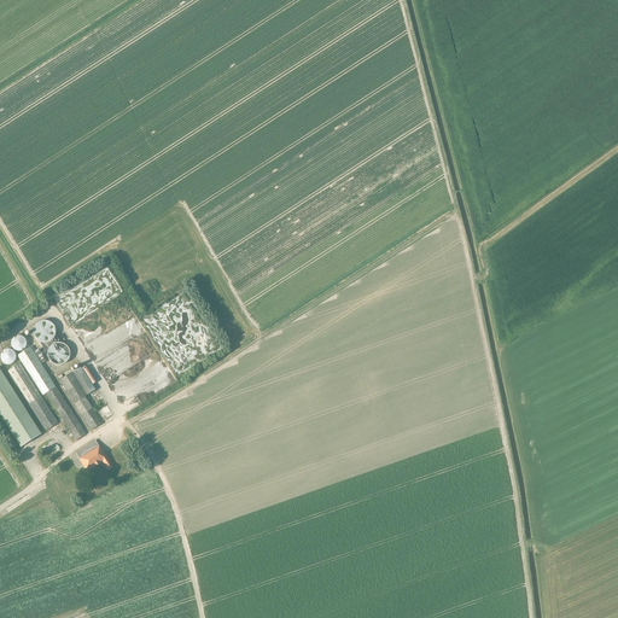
[(141,321),(184,293),(184,295),(186,293),(182,289),(139,316),(141,321)]
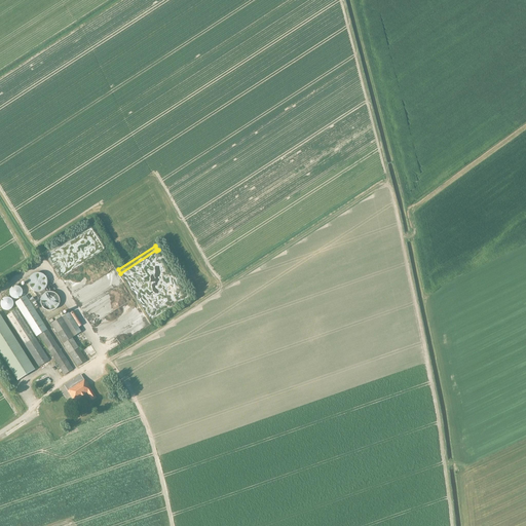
[(46,279),(46,278),(45,277),(45,276),(44,275),(43,275),(43,274),(42,274),(41,274),(41,273),(40,273),(39,273),(38,273),(37,273),(36,273),(35,273),(34,273),(34,274),(33,274),(32,275),(31,276),(30,276),(30,277),(30,278),(29,278),(29,279),(29,280),(29,282),(28,282),(28,283),(29,284),(29,285),(29,286),(29,287),(30,288),(31,289),(31,290),(32,290),(33,291),(34,291),(35,292),(36,292),(37,292),(38,292),(39,292),(40,292),(41,292),(42,291),(43,291),(43,290),(44,290),(44,289),(45,289),(45,288),(46,287),(46,286),(47,285),(47,284),(47,283),(47,282),(47,280),(46,279)]
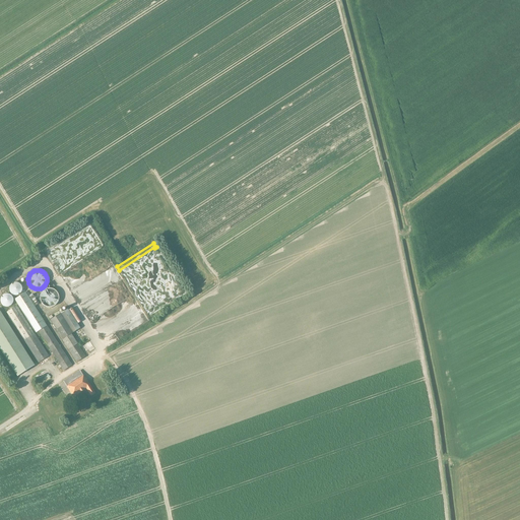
[(9,291),(9,293),(10,293),(10,294),(11,295),(12,295),(12,296),(13,296),(14,296),(16,296),(17,296),(18,296),(19,295),(20,295),(20,294),(21,293),(21,291),(22,290),(22,289),(22,288),(22,287),(21,287),(21,286),(21,285),(20,285),(20,284),(19,283),(18,283),(17,282),(16,282),(15,282),(14,282),(13,283),(12,283),(11,284),(10,284),(10,285),(9,286),(9,287),(9,288),(9,289),(9,290),(9,291)]
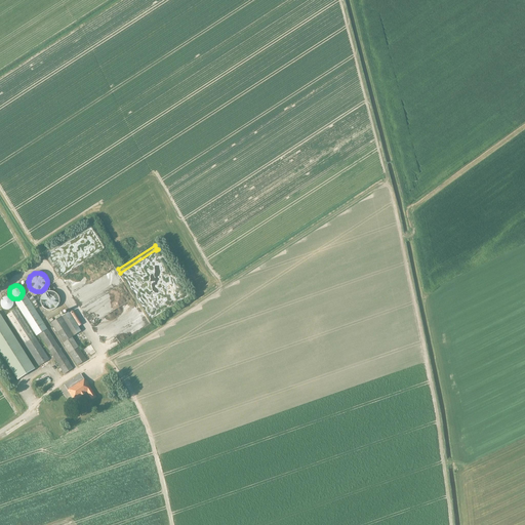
[(40,304),(41,304),(41,305),(41,306),(42,307),(43,308),(44,309),(45,310),(46,310),(47,310),(48,311),(49,311),(50,311),(51,311),(51,310),(52,310),(53,310),(54,310),(54,309),(55,309),(56,308),(57,307),(57,306),(58,305),(58,304),(58,303),(59,301),(59,300),(59,299),(58,298),(58,297),(58,296),(57,295),(56,294),(55,293),(54,293),(54,292),(53,292),(52,292),(51,291),(50,291),(49,291),(48,291),(47,291),(47,292),(46,292),(45,292),(44,293),(43,294),(42,294),(42,295),(41,296),(41,297),(40,298),(40,299),(40,300),(40,301),(40,303),(40,304)]
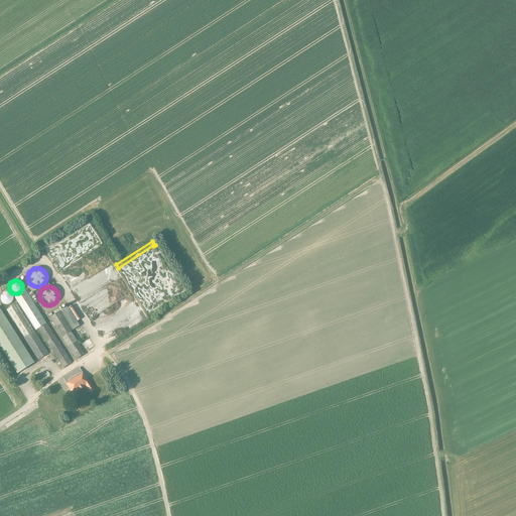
[(35,331),(38,329),(63,368),(72,363),(25,290),(14,297),(35,331)]
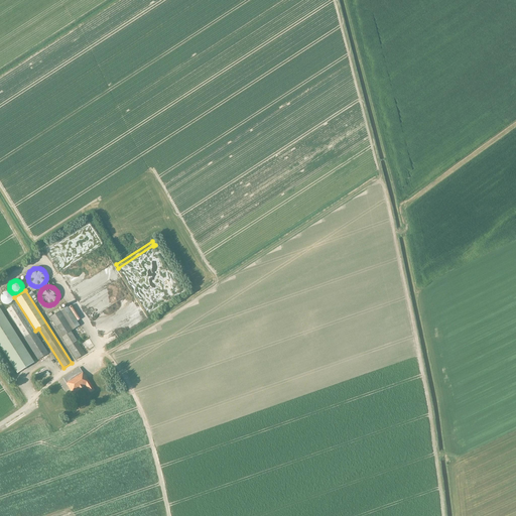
[(32,291),(28,294),(34,303),(38,301),(32,291)]
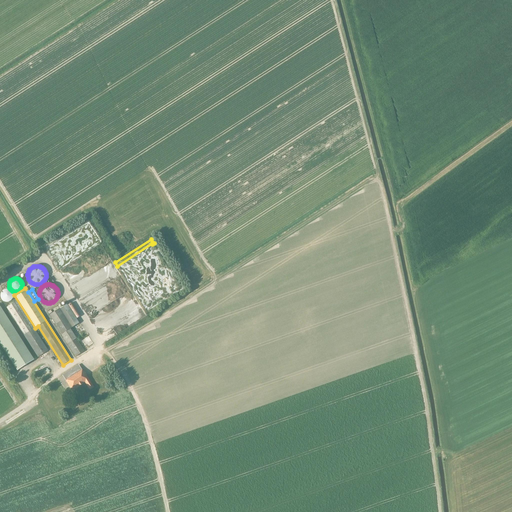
[(1,298),(1,299),(2,300),(3,301),(4,301),(5,302),(6,302),(7,302),(8,302),(9,301),(10,301),(11,300),(12,299),(12,298),(13,297),(13,296),(13,295),(13,294),(12,293),(12,292),(11,292),(11,291),(10,291),(9,290),(8,290),(7,290),(6,290),(5,290),(4,290),(3,290),(3,291),(2,291),(2,292),(1,292),(1,293),(1,294),(0,294),(0,295),(0,296),(0,297),(1,298)]
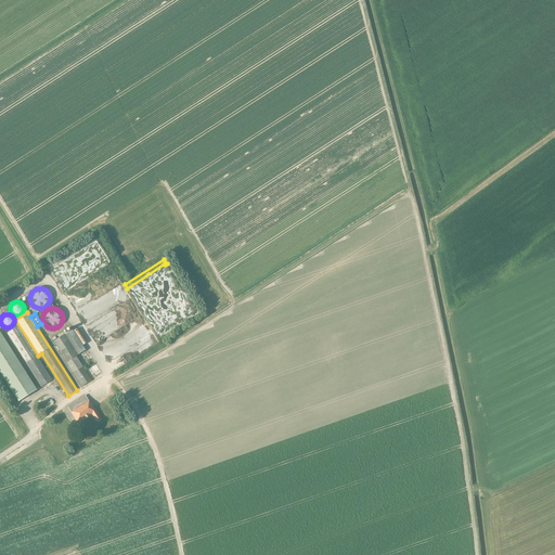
[(8,333),(41,387),(51,381),(17,326),(8,333)]
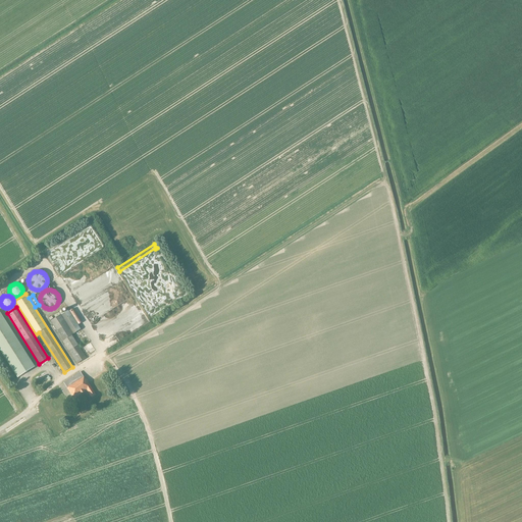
[(50,321),(77,363),(86,358),(71,335),(81,329),(68,310),(50,321)]
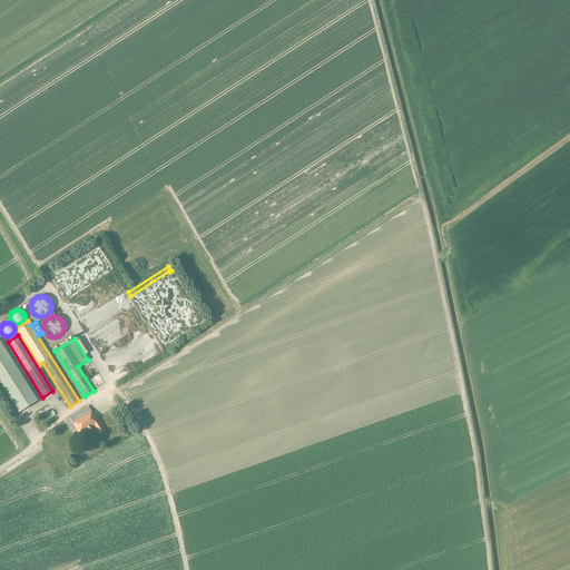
[(0,341),(0,382),(19,412),(38,401),(0,341)]
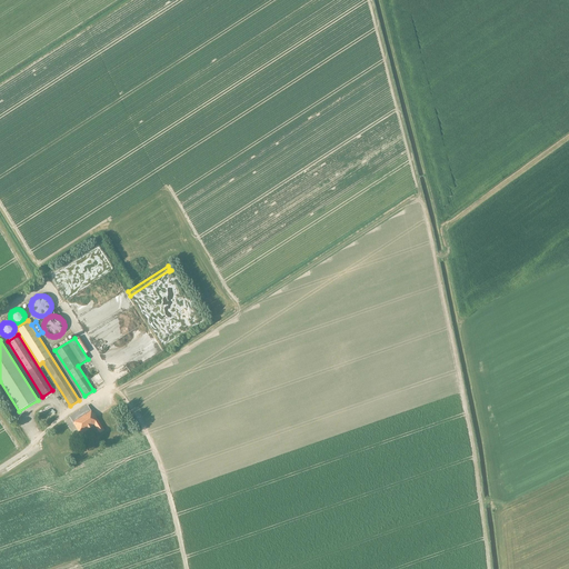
[(88,406),(69,417),(80,435),(95,426),(99,433),(105,430),(93,413),(92,413),(88,406)]
